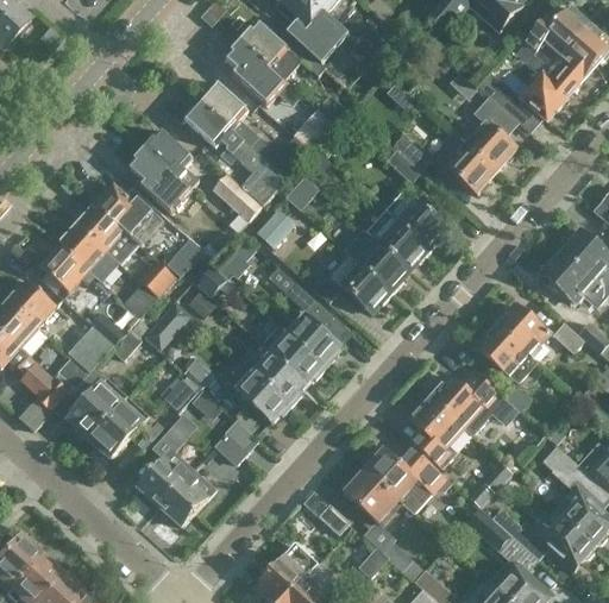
[(0,0),(0,19),(16,33),(30,18),(20,10),(24,5),(19,0),(0,0)]
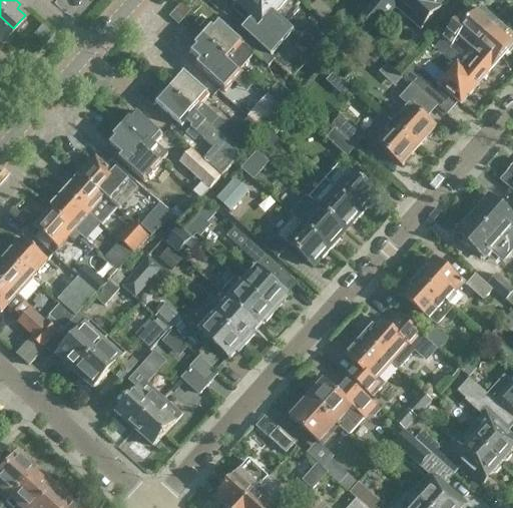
[(291,27),(260,0),(238,0),(234,5),(263,30),(263,29),(271,36),(263,45),(269,51),(298,78),(307,69),(301,63),(277,42),(291,27)]
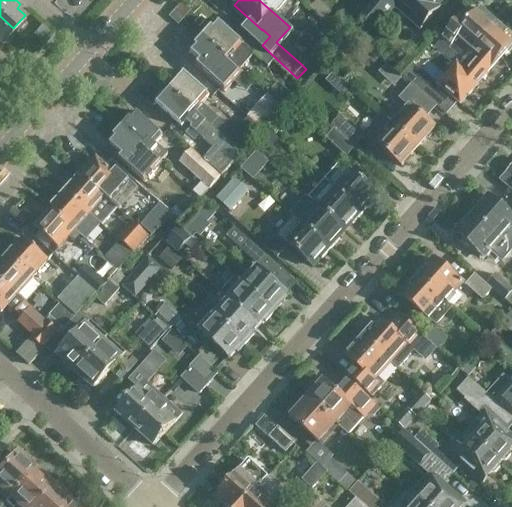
[(259,0),(290,27),(287,24),(288,23),(277,13),(288,0),(259,0)]
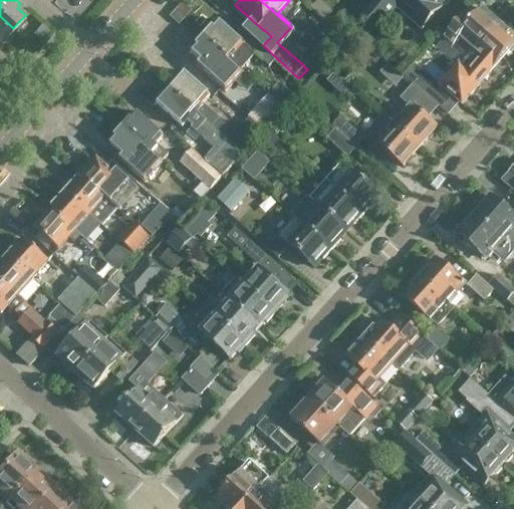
[(324,18),(333,9),(323,0),(315,0),(310,5),(324,18)]
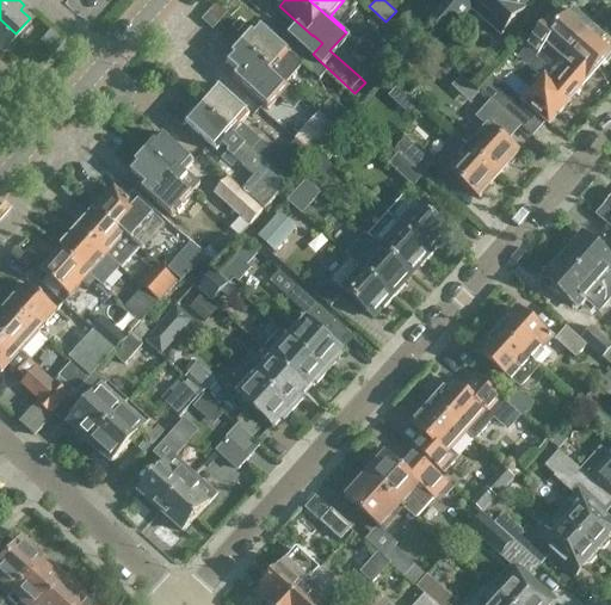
[(520,6),(525,0),(448,0),(430,20),(445,35),(475,0),(506,28),(524,8),(520,6)]
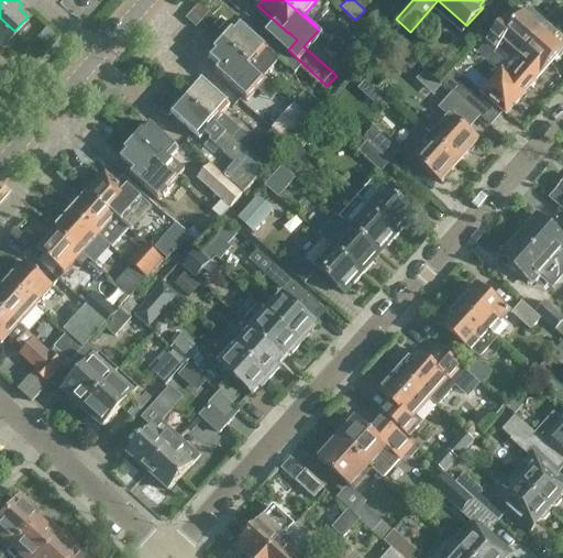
[(482,41),(507,64),(510,67),(549,24),(528,7),(509,28),(500,20),(482,41)]
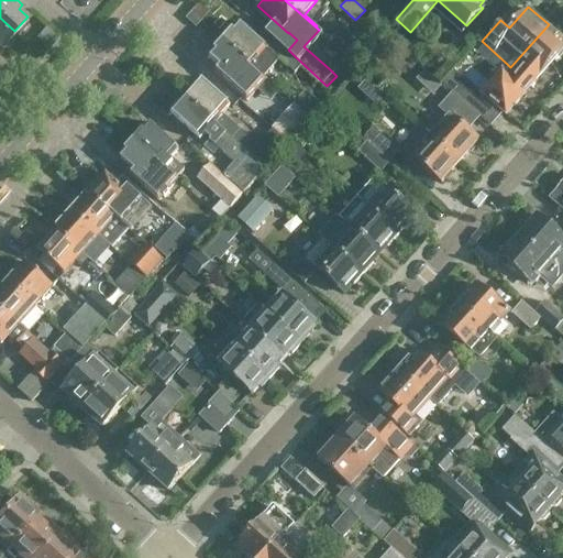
[(14,31),(0,18),(0,44),(1,46),(14,31)]
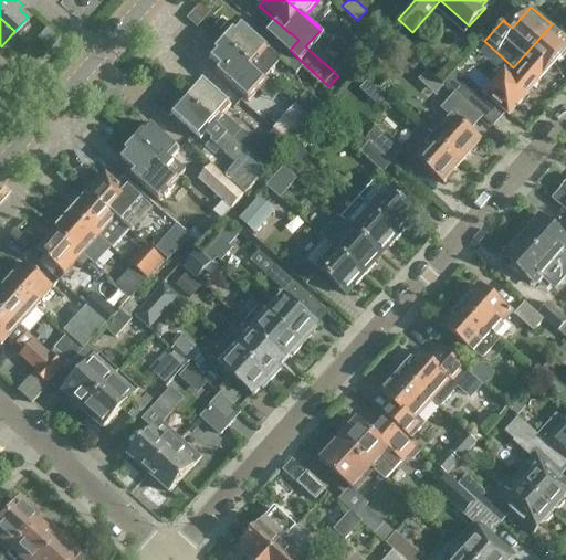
[(242,20),(227,38),(268,74),(281,59),(269,49),(271,46),(242,20)]
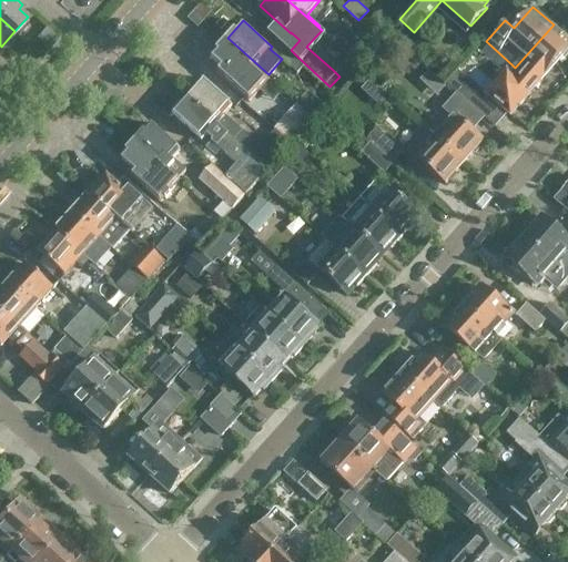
[(567,47),(567,37),(554,24),(515,68),(511,64),(487,92),(458,67),(446,80),(458,90),(457,91),(483,114),(484,113),(496,123),(507,110),(510,113),(567,47)]
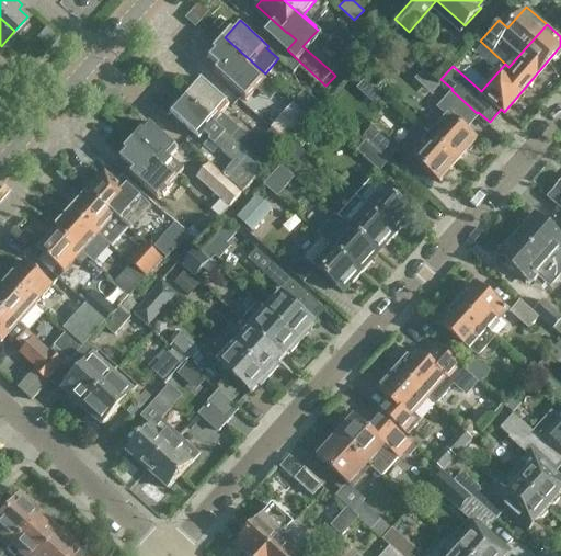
[(366,44),(373,36),(363,27),(356,35),(366,44)]
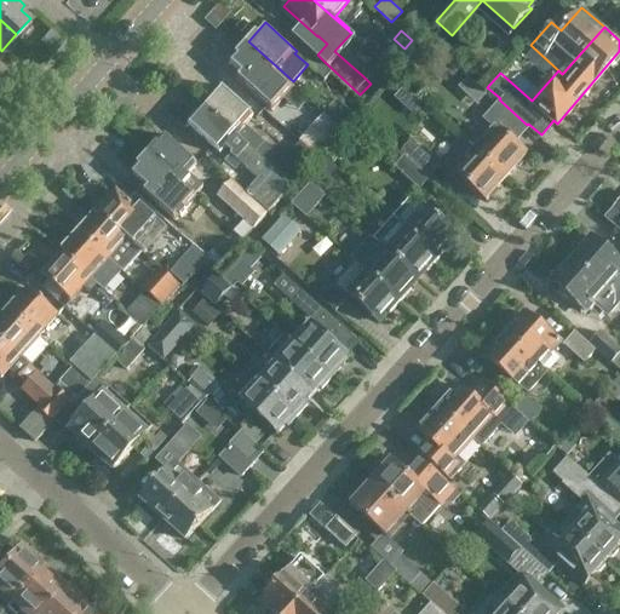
[(293,81),(248,41),(231,59),(264,87),(273,78),(285,87),(290,81),(291,82),(293,81)]
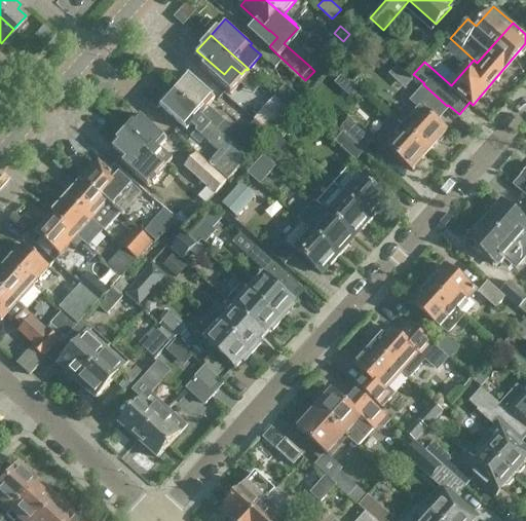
[(305,80),(275,52),(263,66),(288,88),(279,98),(289,106),(309,84),(305,80)]
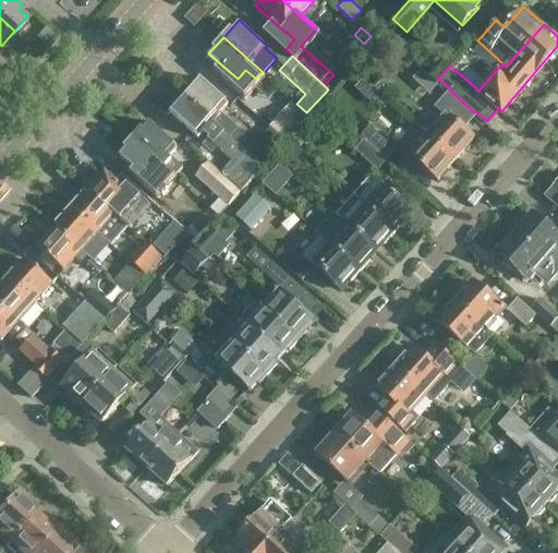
[(428,92),(438,82),(421,67),(412,76),(428,92)]
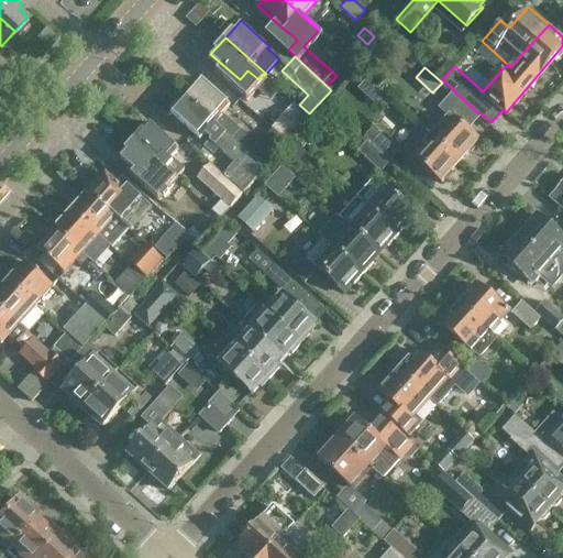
[(201,76),(187,94),(243,143),(251,134),(223,110),(231,102),(201,76)]
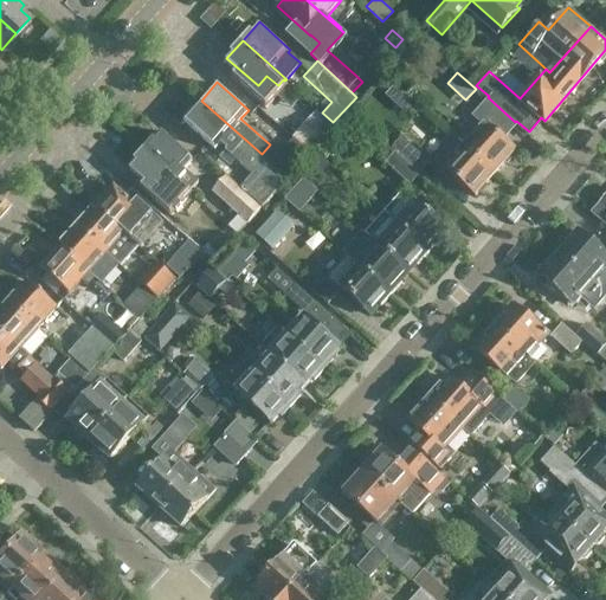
[(475,113),(485,123),(472,136),(468,133),(461,140),(496,172),(515,150),(501,137),(515,122),(488,97),(475,113)]
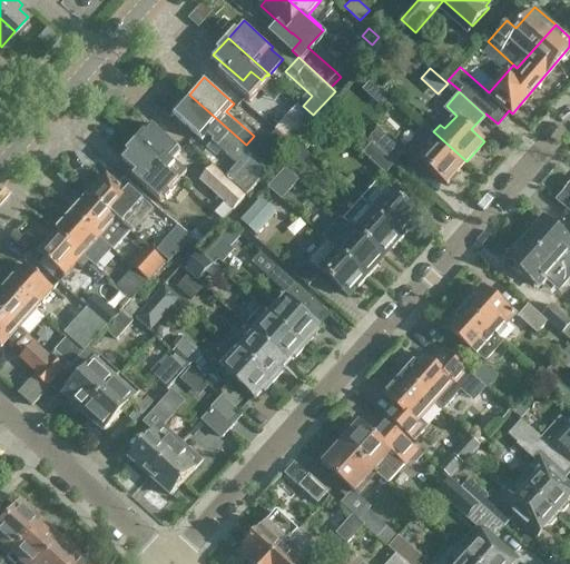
[(246,145),(189,95),(174,111),(204,137),(220,152),(213,160),(247,191),(268,167),(245,146),(246,145)]
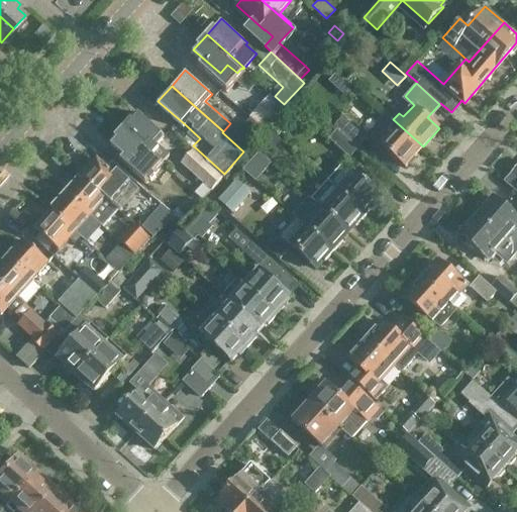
[(266,126),(282,109),(264,92),(247,110),(266,126)]
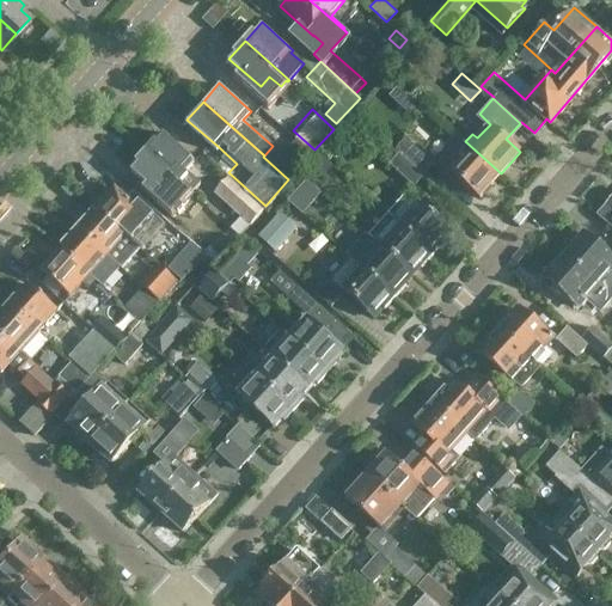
[(164,132),(147,150),(193,190),(202,182),(188,169),(195,159),(164,132)]
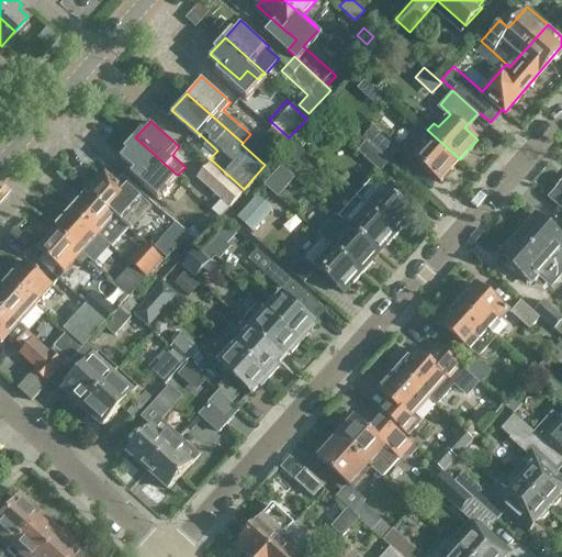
[(381,149),(390,140),(372,124),(363,134),(381,149)]
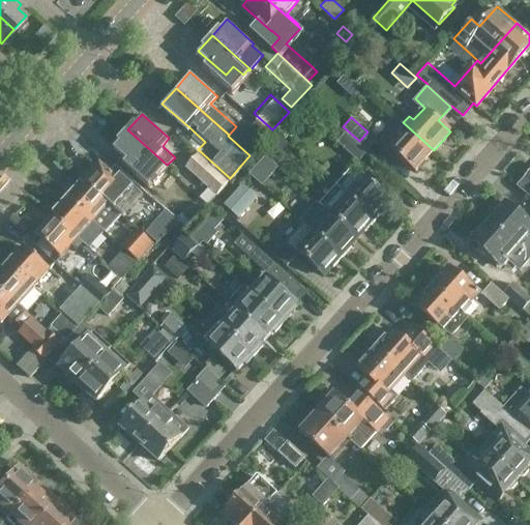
[(264,139),(271,130),(257,118),(249,126),(264,139)]
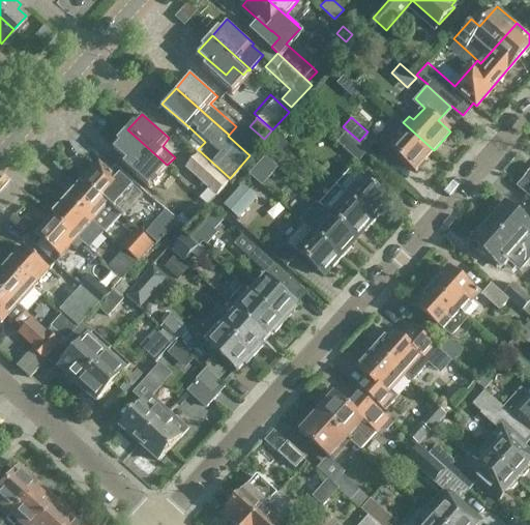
[(434,150),(403,122),(396,129),(401,134),(390,146),(416,170),(434,150)]
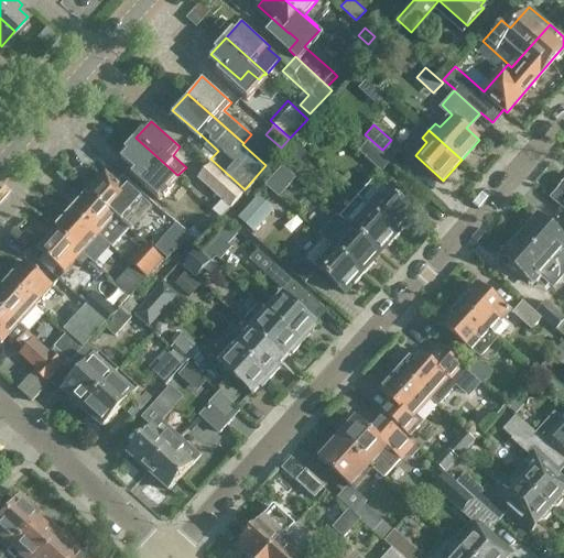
[(293,137),(282,149),(295,161),(306,149),(293,137)]
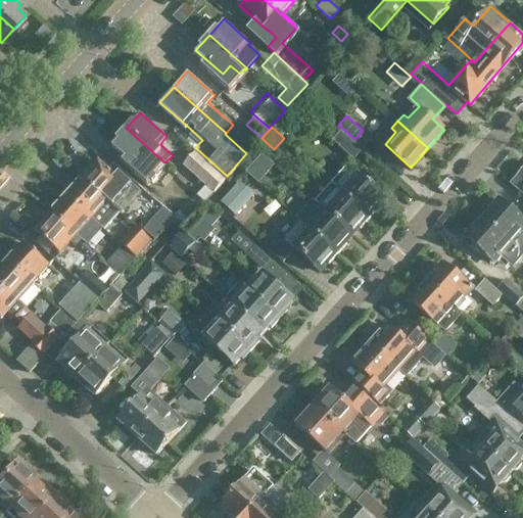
[(164,162),(126,128),(111,143),(139,168),(147,158),(149,160),(154,166),(153,167),(162,175),(170,168),(164,162)]
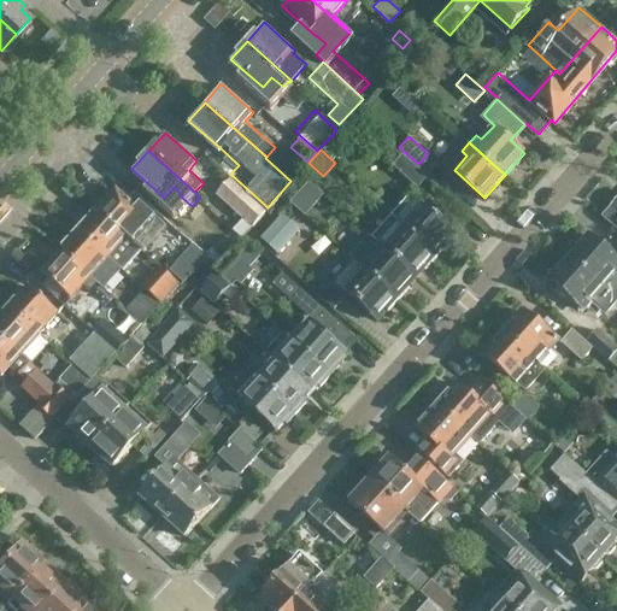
[(417,186),(428,175),(401,152),(393,163),(417,186)]
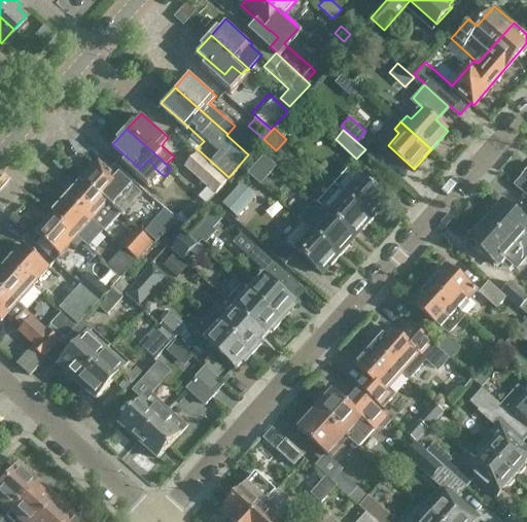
[(229,177),(197,148),(197,149),(198,150),(186,164),(215,192),(229,177)]
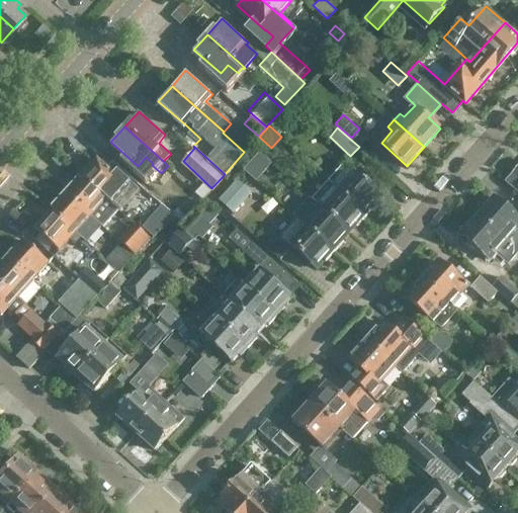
[(97,157),(82,174),(106,196),(122,179),(97,157)]
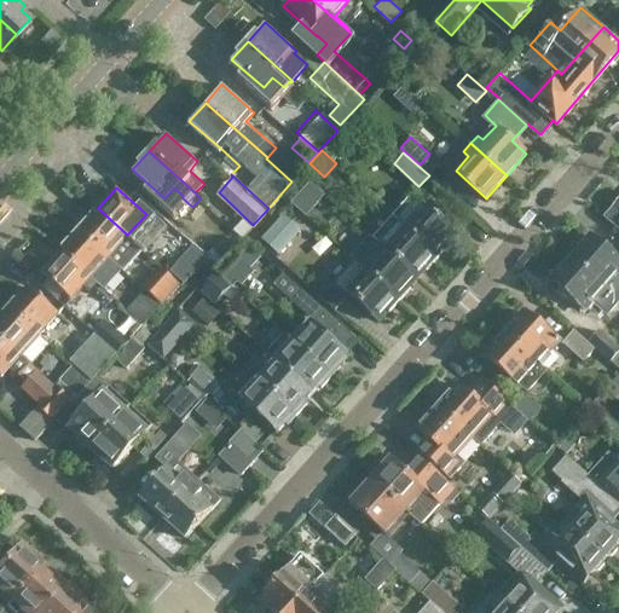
[(455,231),(424,203),(412,192),(393,215),(437,255),(449,242),(446,241),(455,231)]
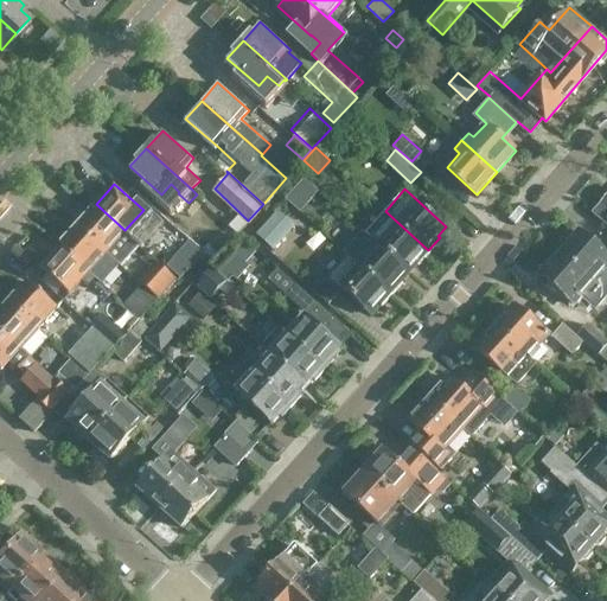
[(606,193),(593,209),(606,222),(606,193)]
